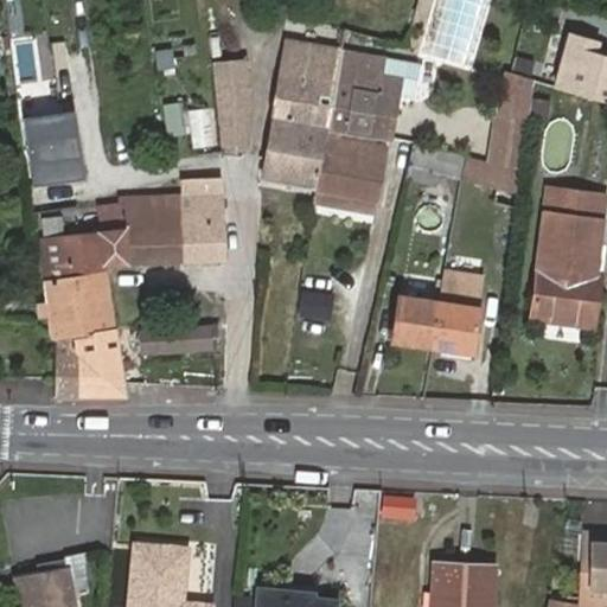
[(17,80),(48,77),(45,38),(14,39),(17,80)]
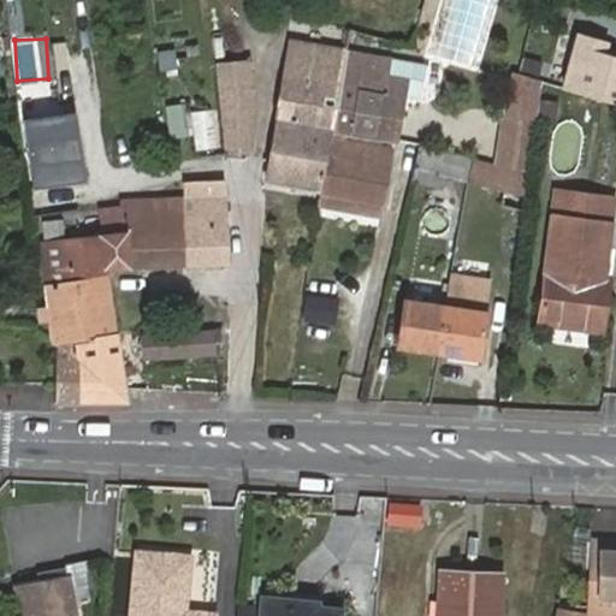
[(385,203),(416,54),(365,42),(361,57),(350,54),(324,193),(385,203)]
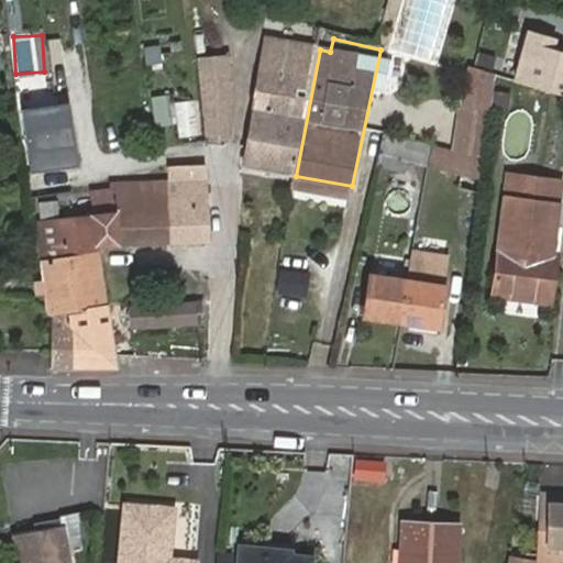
[(562,95),(562,58),(547,55),(550,44),(531,39),(523,68),(539,72),(536,87),(562,95)]
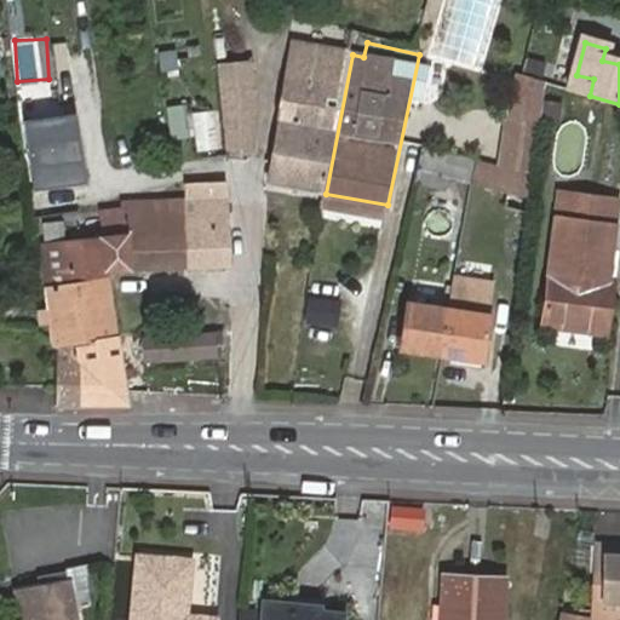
[(326,194),(352,55),(299,45),(271,184),(326,194)]
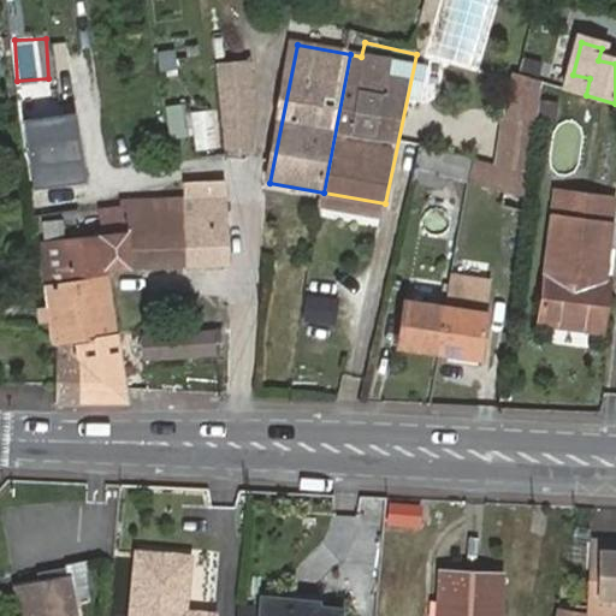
[(155,51),(159,70),(177,67),(175,47),(155,51)]
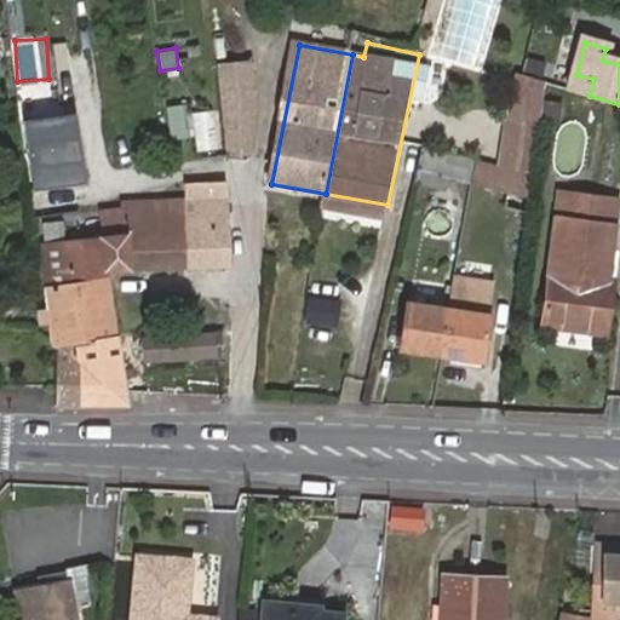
[(220,67),(231,156),(256,154),(257,90),(254,64),(220,67)]
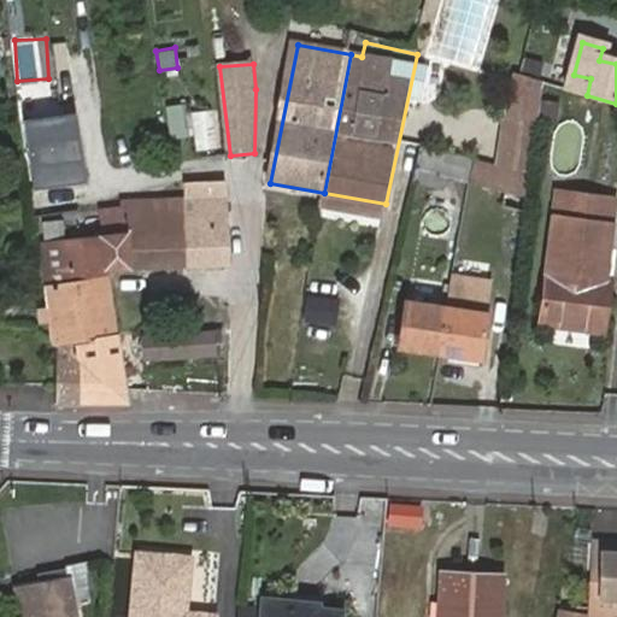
[(533,175),(544,84),(512,75),(501,116),(494,165),(512,170),(533,175)]
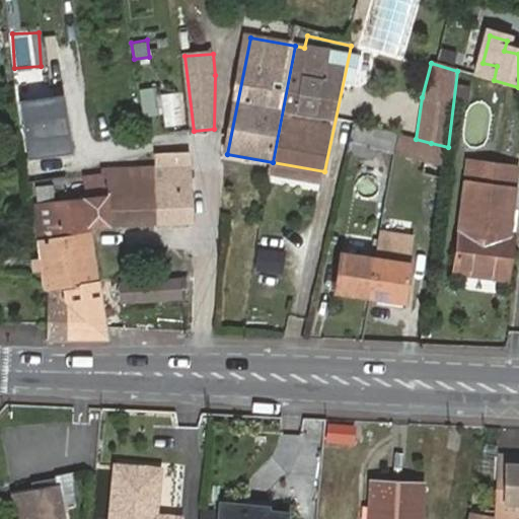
[(153,86),(138,89),(143,117),(158,114),(153,86)]
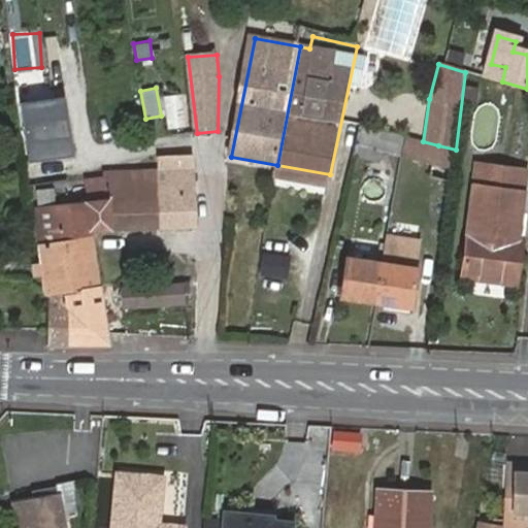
[(166,128),(185,127),(183,92),(164,94),(166,128)]
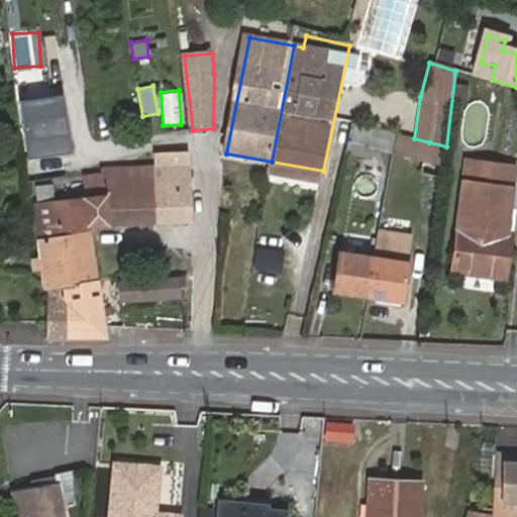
[(74,151),(66,94),(22,100),(30,158),(74,151)]
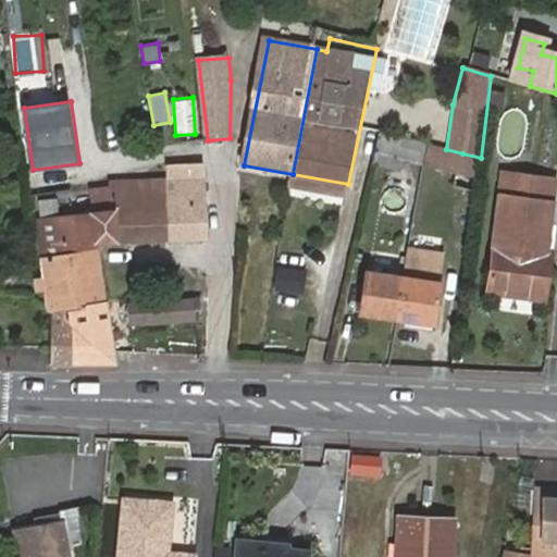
[(395,157),(426,164),(431,146),(399,137),(395,157)]
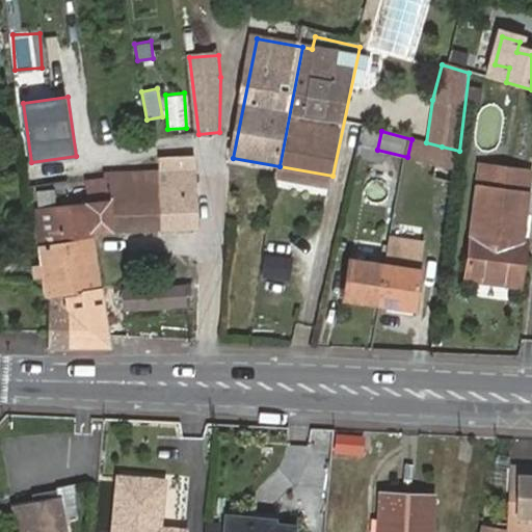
[(442,147),(426,142),(411,139),(407,157),(437,165),(442,147)]
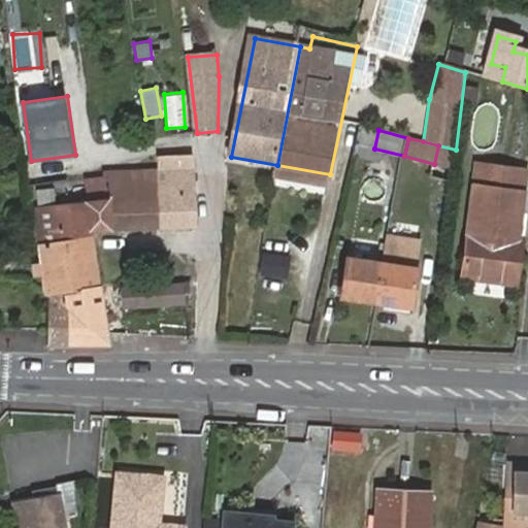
[(527,165),(527,161),(481,154),(465,269),(524,276),(527,231),(504,229),(507,206),(524,208),(527,165)]
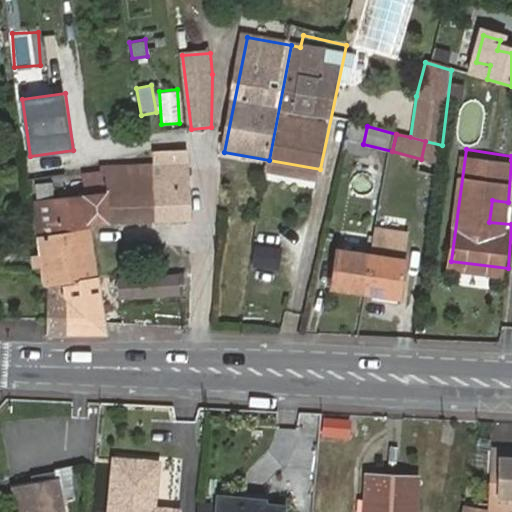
[(152,167),(147,167),(156,219),(191,218),(187,153),(152,154),(152,167)]
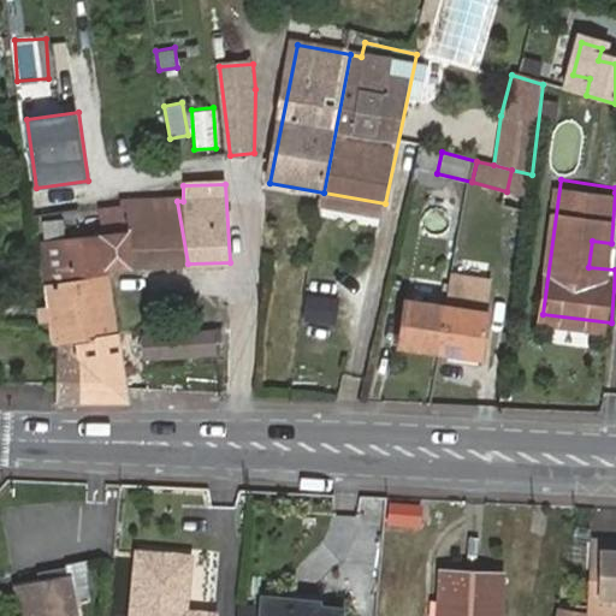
[(188,264),(177,201),(123,201),(123,207),(131,266),(188,264)]
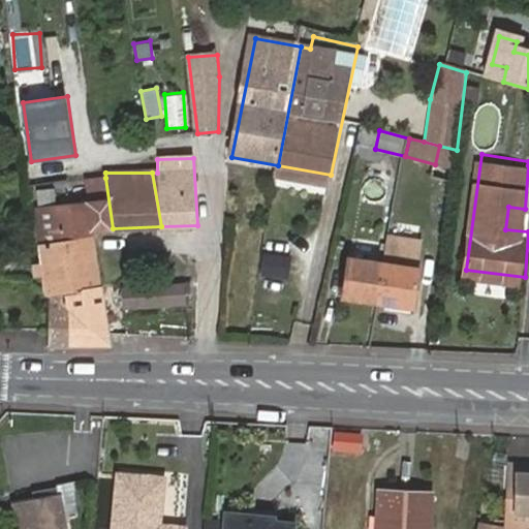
[(113,228),(105,178),(88,180),(90,203),(36,209),(42,248),(64,245),(64,240),(96,236),(94,228),(113,228)]
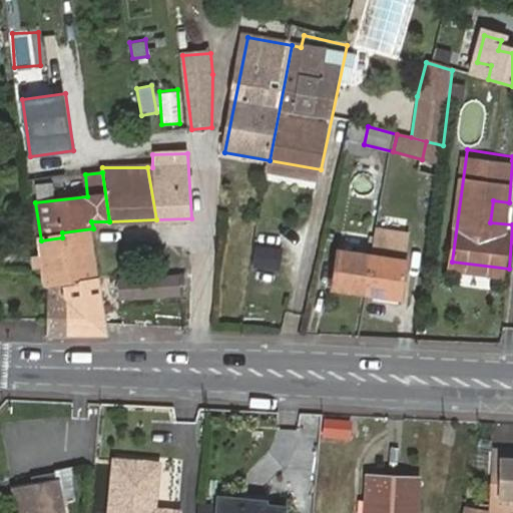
[(490,222),(512,224),(512,210),(512,202),(509,202),(493,200),(490,222)]
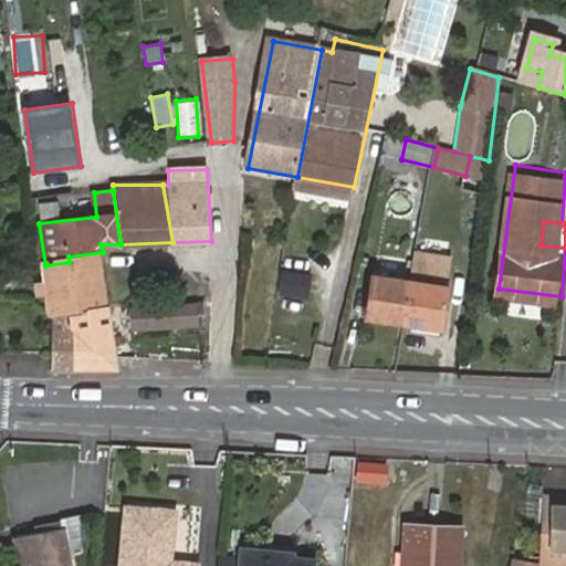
[(111,307),(103,252),(69,257),(69,262),(45,265),(48,283),(50,294),(52,315),(111,307)]
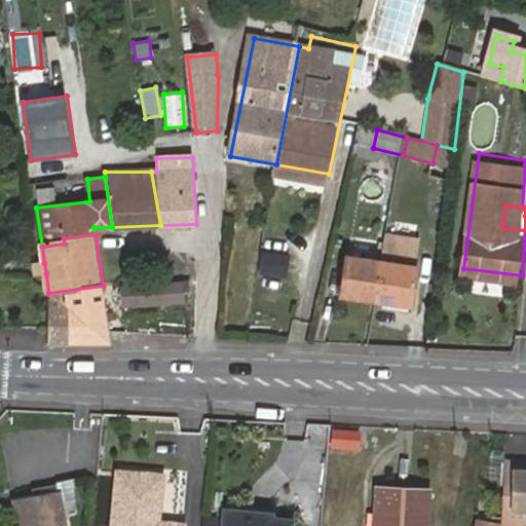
[(262,274),(289,275),(289,253),(262,253),(262,274)]
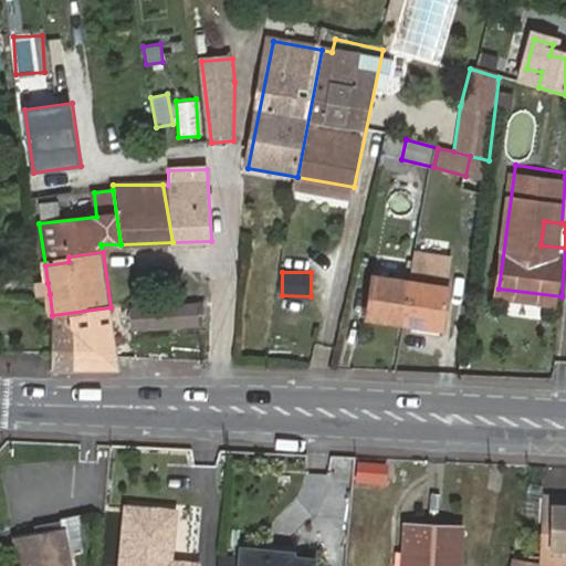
[(376,276),(369,316),(442,327),(448,289),(376,276)]
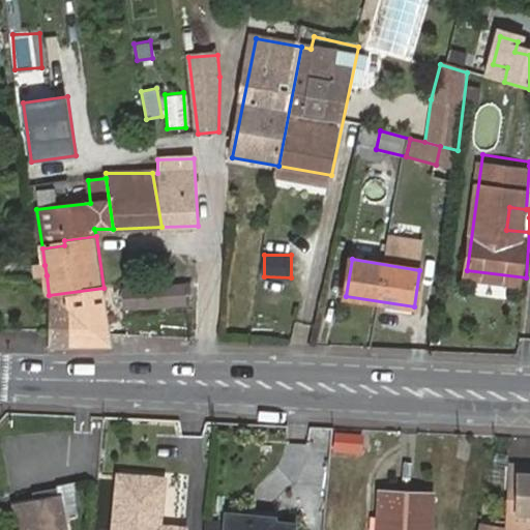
[(47,275),(45,265),(35,266),(37,276),(47,275)]
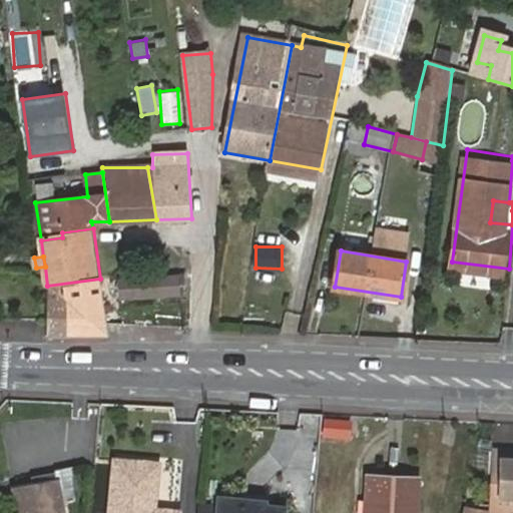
[(118,280),(120,299),(173,297),(173,285),(179,285),(179,276),(118,280)]
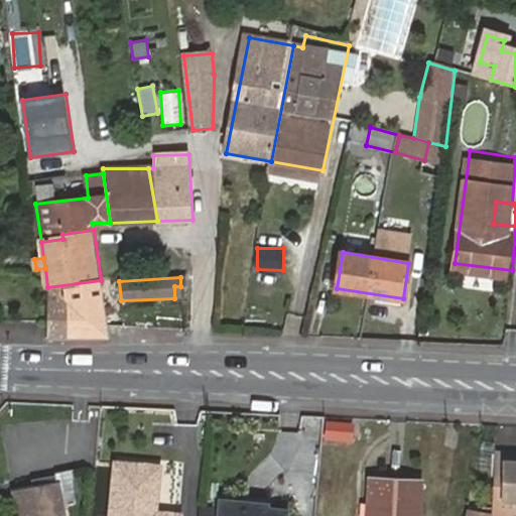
[(108,323),(101,280),(47,287),(47,337),(109,336),(108,323)]
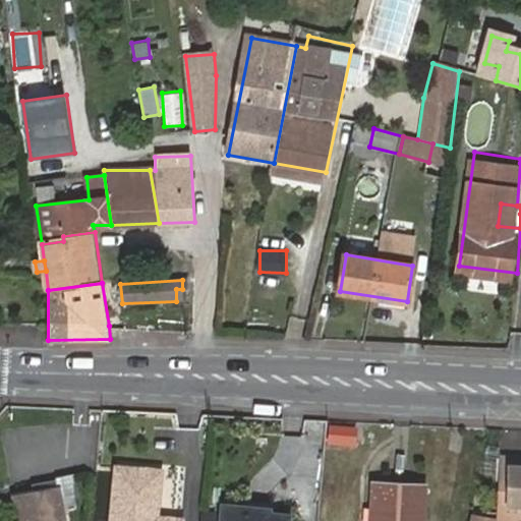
[(520,469),(520,458),(505,459),(504,509),(513,508),(513,470),(520,469)]
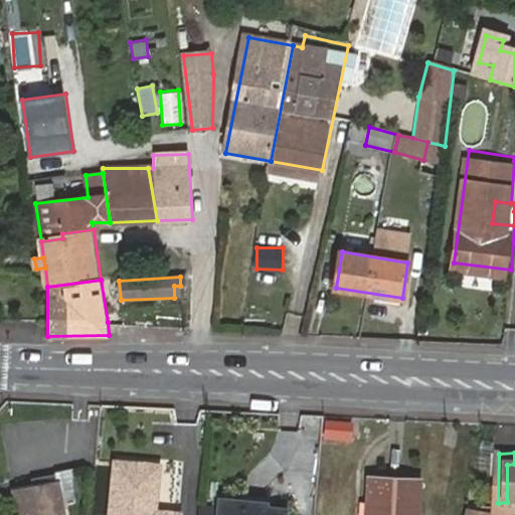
[(150,504),(155,505),(158,467),(115,464),(111,514),(167,514),(155,514),(149,514),(150,504)]
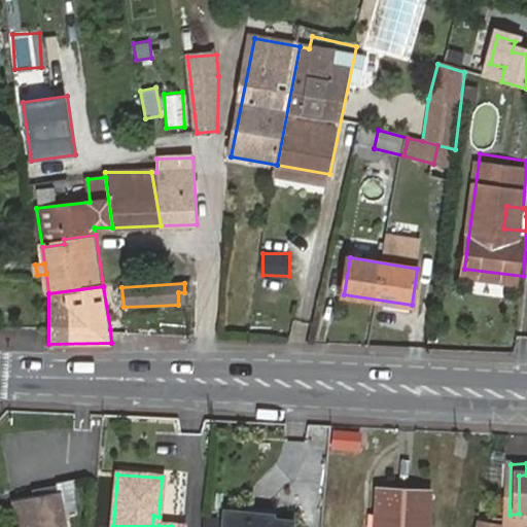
[(526,526),(526,475),(519,476),(519,514),(510,515),(508,526),(526,526)]
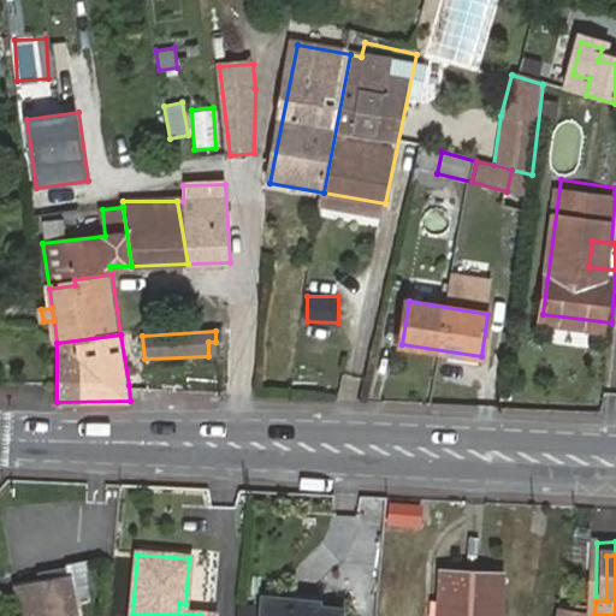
[(67,574),(71,592),(93,588),(88,562),(66,564),(67,574)]
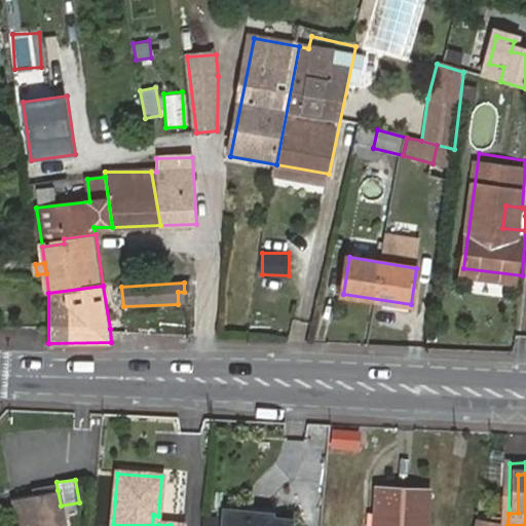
[(424,525),(427,486),(376,483),(373,525),(424,525)]
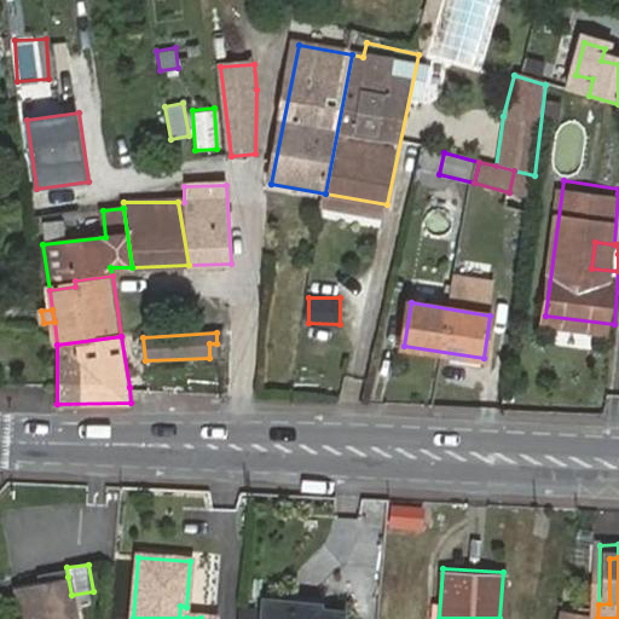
[(15,588),(19,618),(75,618),(71,595),(68,577),(15,588)]
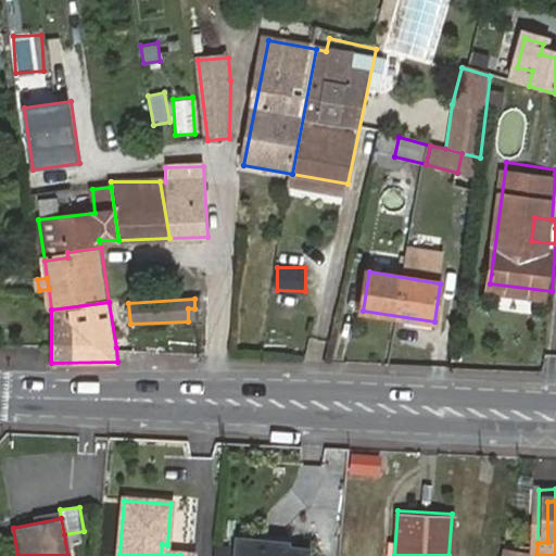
[(237,533),(234,555),(307,555),(308,542),(286,541),(286,538),(237,533)]
